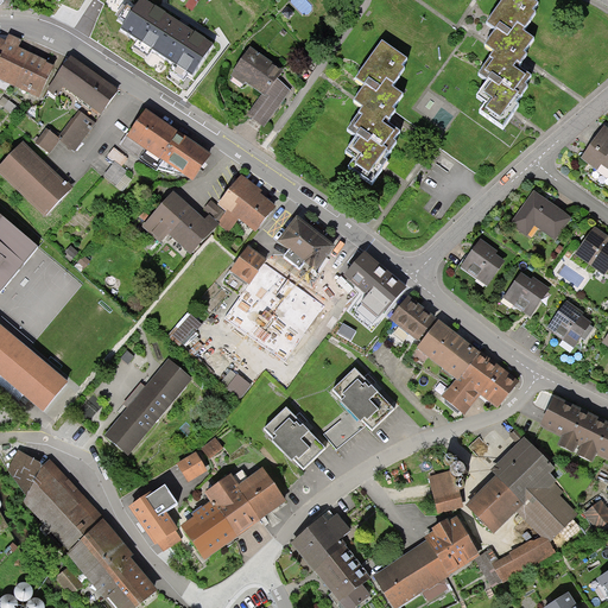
[(195,75),(215,43),(183,23),(147,0),(140,0),(122,29),(195,75)]
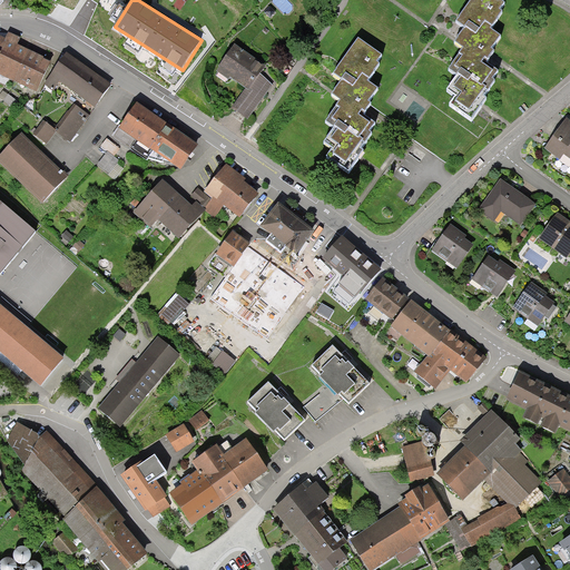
[(457,97),(451,105),(472,120),(481,108),(488,99),(485,97),(497,81),(494,80),(501,72),(497,69),(493,72),(481,62),(485,56),(489,59),(494,51),(492,49),(501,37),(491,29),(504,12),(501,10),(505,5),(499,0),(473,0),(457,22),(465,29),(457,41),(465,48),(450,69),(459,76),(448,90),(457,97)]
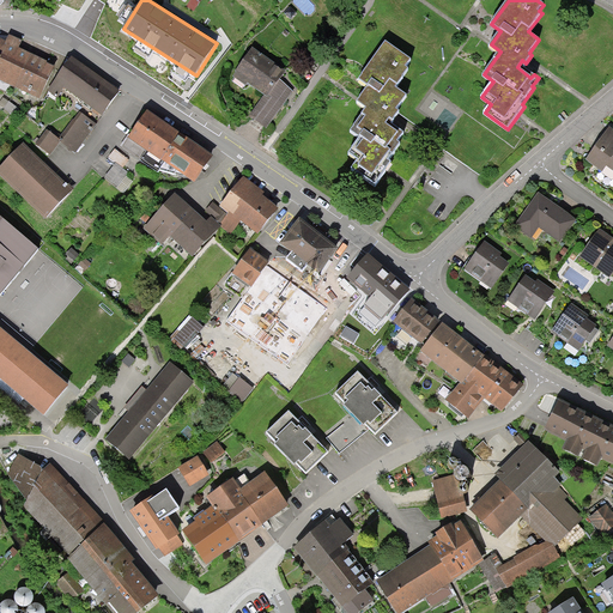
[(0,38),(0,79),(41,98),(56,66),(19,48),(23,41),(10,35),(7,42),(0,38)]
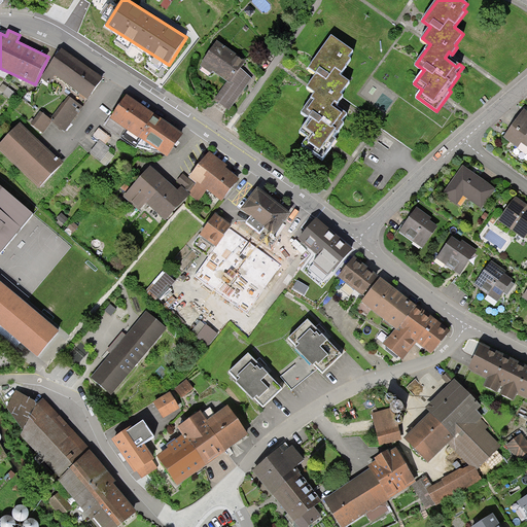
[(309,138),(304,144),(323,159),(331,148),(338,139),(336,138),(346,124),(345,121),(350,114),(346,112),(344,114),(331,106),(336,100),(339,102),(344,95),(342,94),(350,82),(341,75),(353,60),(350,58),(354,53),(334,37),(310,69),(317,75),(309,86),(317,93),(303,112),(311,118),(301,131),(309,138)]
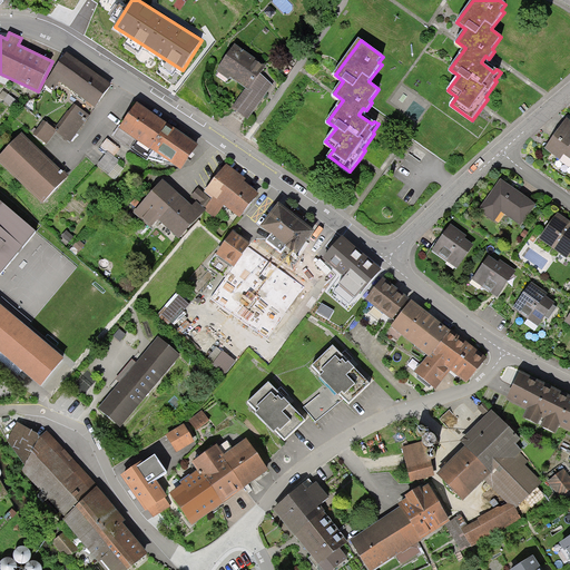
[(233,107),(248,118),(274,85),(259,74),(264,67),(235,45),(216,69),(227,78),(229,75),(247,88),(233,107)]
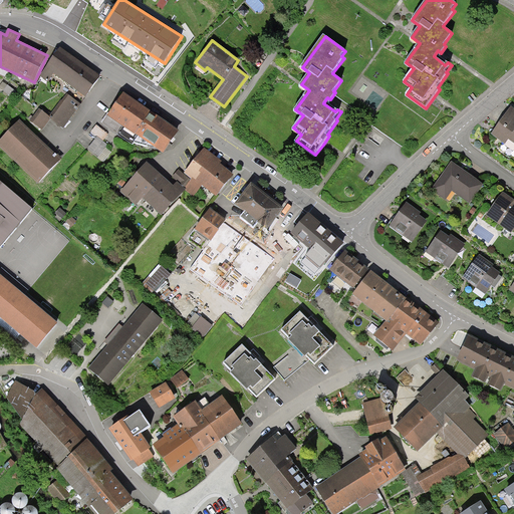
[(101,75),(61,45),(40,74),(48,80),(54,72),(85,96),(101,75)]
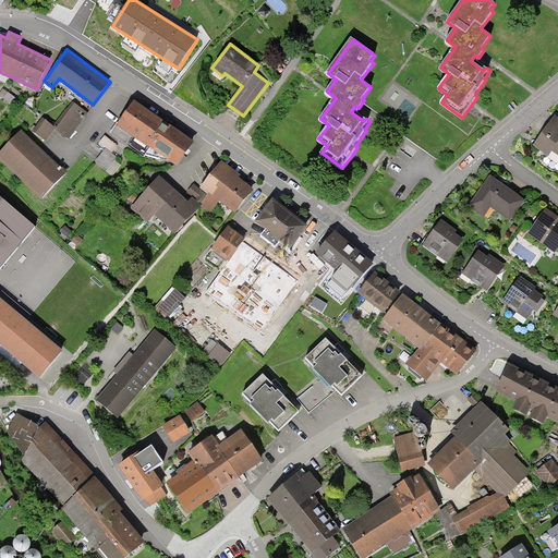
[(3,88),(0,93),(0,95),(11,105),(16,98),(3,88)]
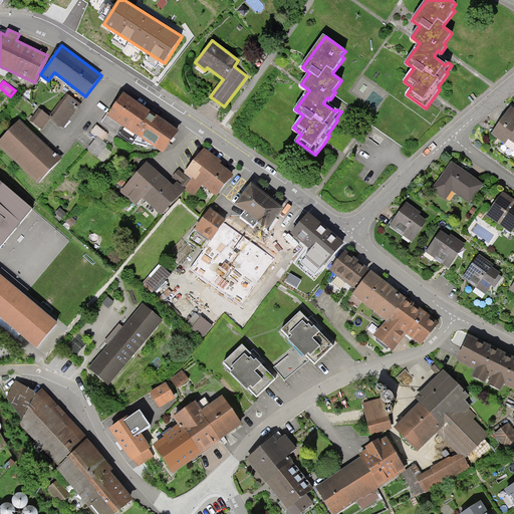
[(124,92),(107,115),(123,126),(118,135),(133,145),(134,144),(147,147),(150,144),(163,153),(179,132),(124,92)]
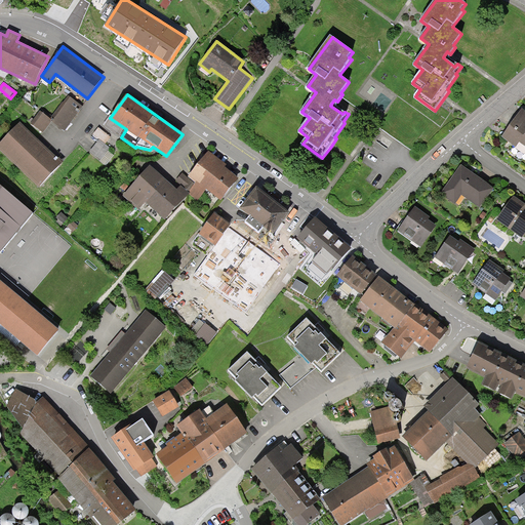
[(65,131),(84,107),(69,95),(64,102),(63,102),(50,118),(52,120),(51,121),(65,131)]
